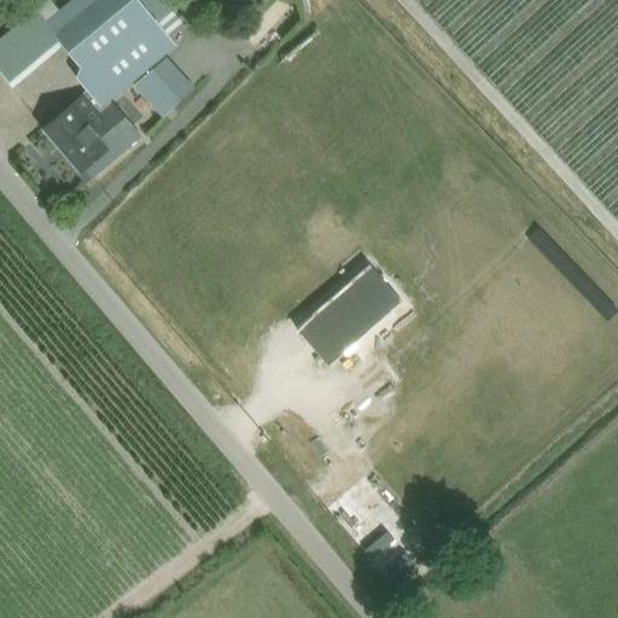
[(100,105),(109,98),(174,44),(167,35),(181,23),(162,0),(69,0),(60,7),(54,0),(53,0),(53,1),(52,0),(44,0),(36,9),(3,36),(0,38),(0,70),(12,86),(63,45),(68,50),(81,65),(76,76),(87,89),(100,105)]
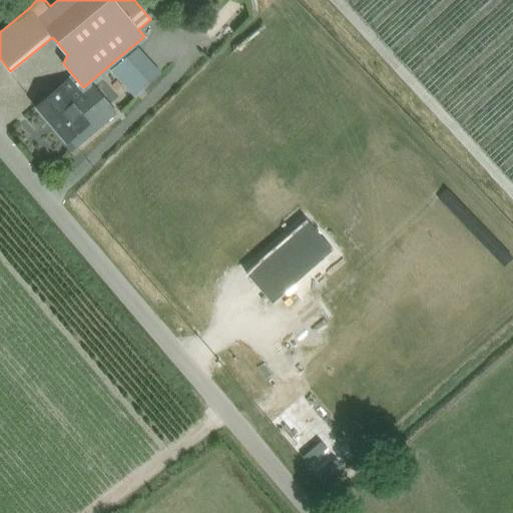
[(126,56),(110,69),(115,74),(124,85),(134,96),(149,82),(126,56)]
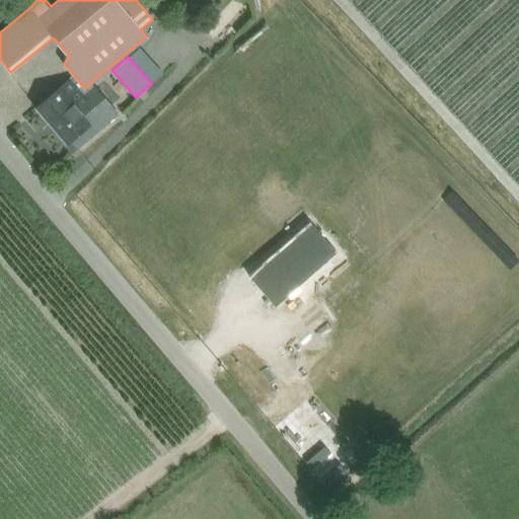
[(112,104),(95,86),(85,93),(71,77),(36,106),(67,143),(112,104)]
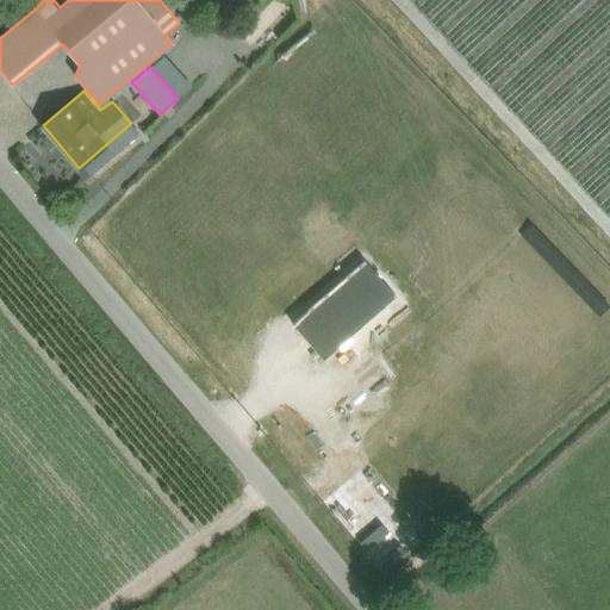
[(363,260),(292,323),(324,359),(396,296),(363,260)]
